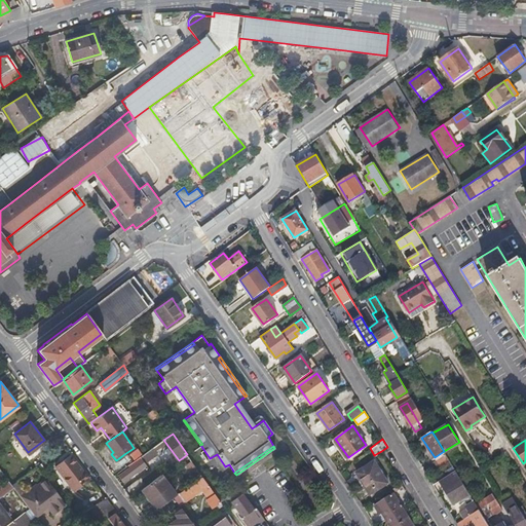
[(152,447),(139,456),(141,459),(119,476),(123,481),(146,464),(144,462),(155,454),(152,451),(154,450),(152,447)]
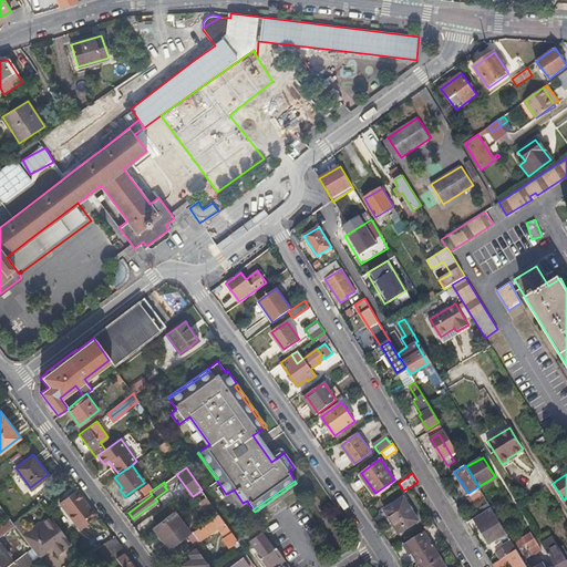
[(213,517),(218,513),(202,490),(196,494),(213,517)]
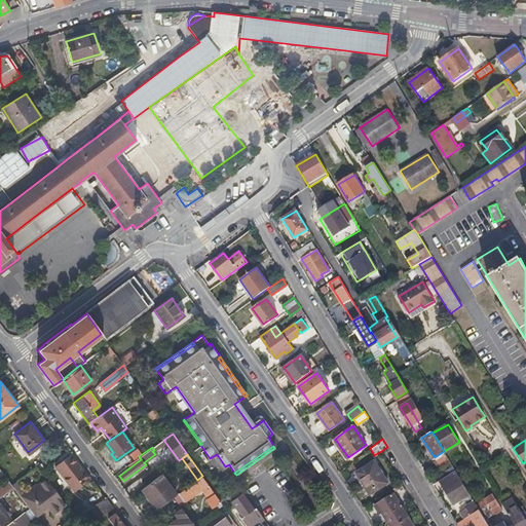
[(79,481),(82,484),(88,480),(70,455),(53,467),(70,488),(79,481)]
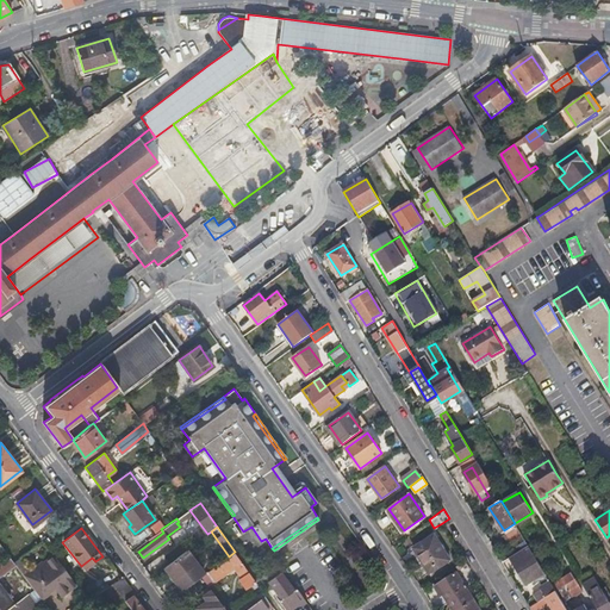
[(435,534),(414,548),(430,574),(450,560),(435,534)]
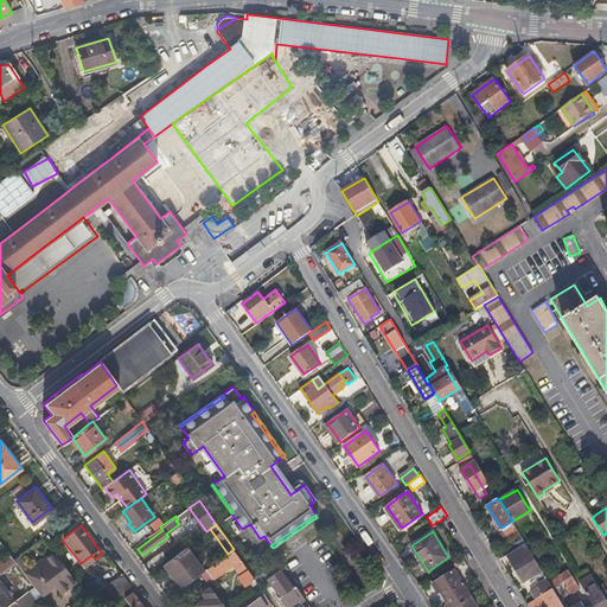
[(525,542),(506,554),(524,581),(530,577),(532,580),(537,577),(540,582),(538,586),(531,590),(536,599),(543,594),(554,588),(549,581),(534,554),(525,542)]
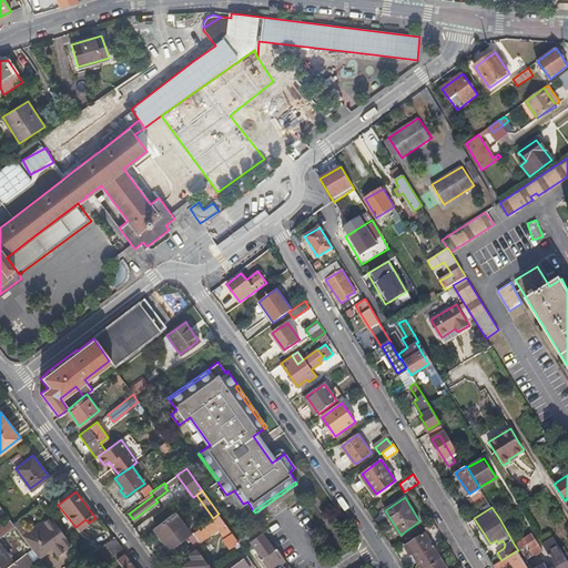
[(153,528),(170,550),(188,537),(190,535),(173,511),(159,524),(153,528)]
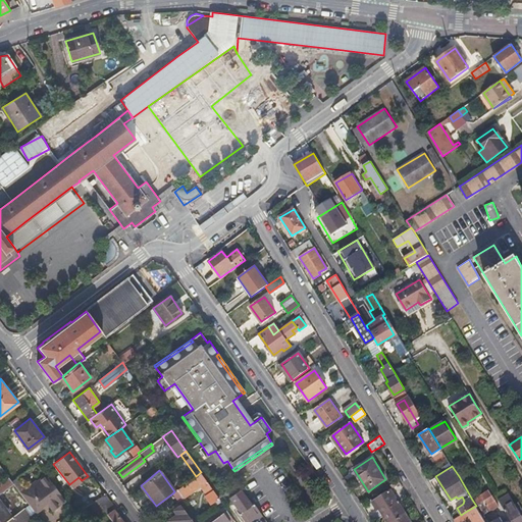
[(10,479),(4,471),(0,474),(0,476),(8,487),(13,483),(12,481),(10,479)]
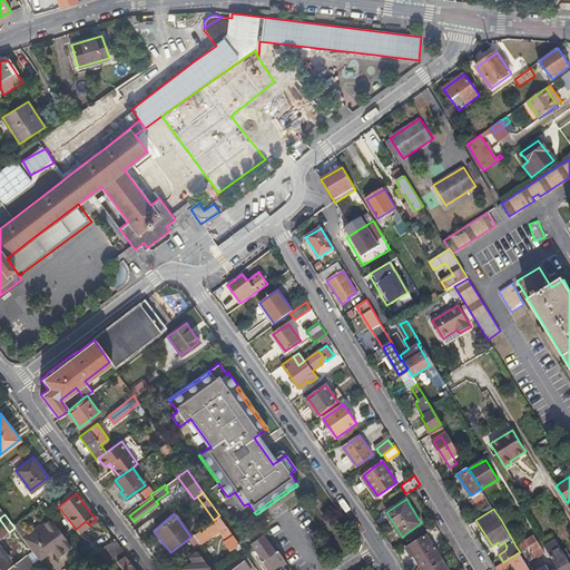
[(229,550),(238,543),(229,531),(219,516),(214,520),(190,537),(188,539),(194,546),(217,528),(225,539),(223,540),(229,550)]
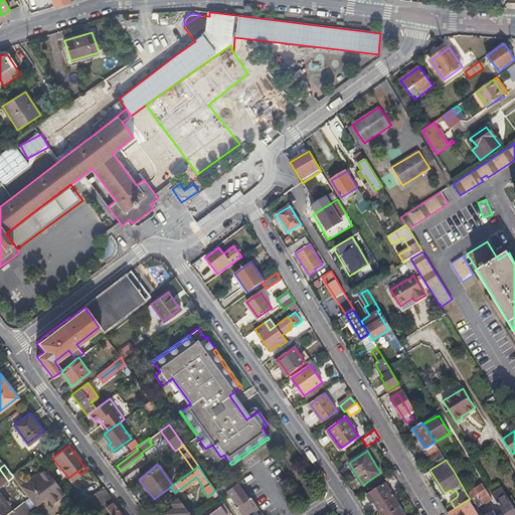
[(50,501),(63,492),(52,477),(44,467),(20,486),(23,490),(26,495),(28,497),(33,503),(45,494),(50,501)]
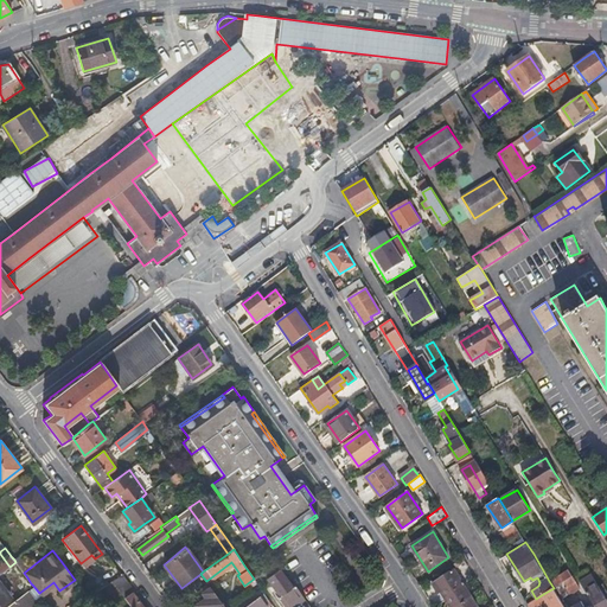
[(250,555),(253,560),(261,554),(259,550),(250,555)]
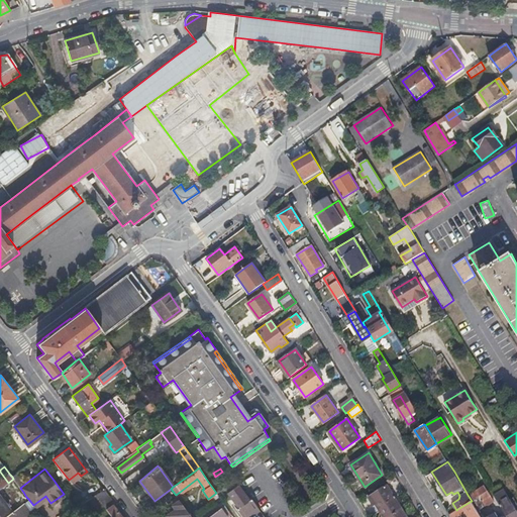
[(129,478),(134,484),(139,481),(144,477),(139,471),(129,478)]
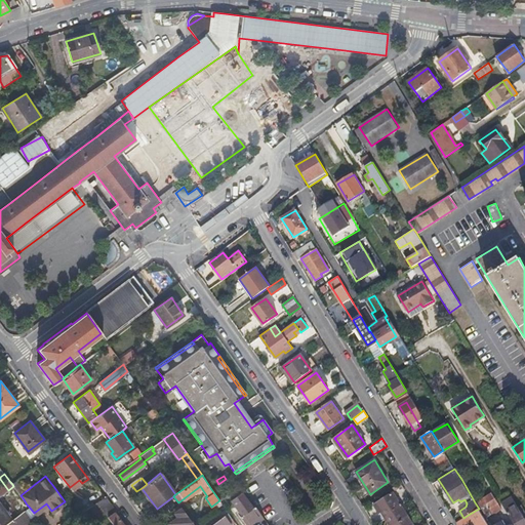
[(73,490),(82,483),(79,480),(70,487),(73,490)]
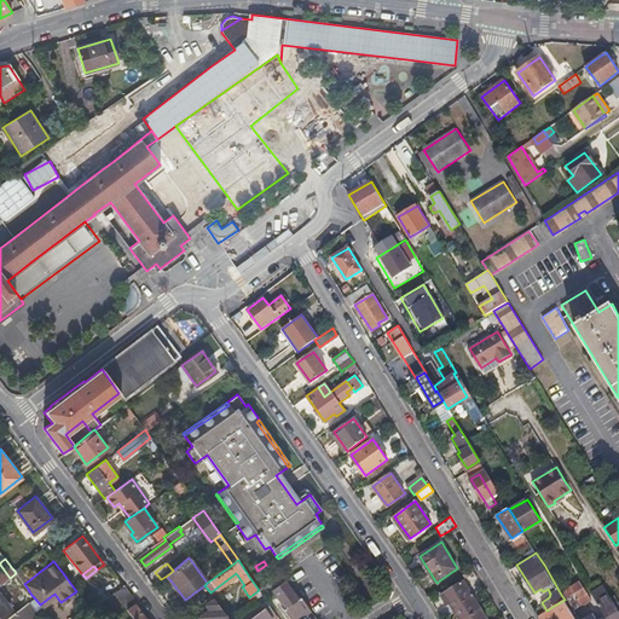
[(249,577),(259,590),(266,585),(256,572),(249,577)]
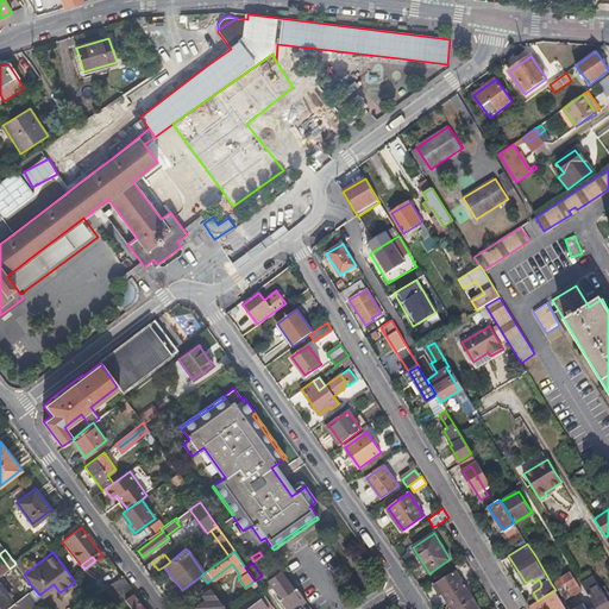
[(18,585),(27,579),(24,575),(20,570),(16,564),(10,569),(7,571),(18,585)]
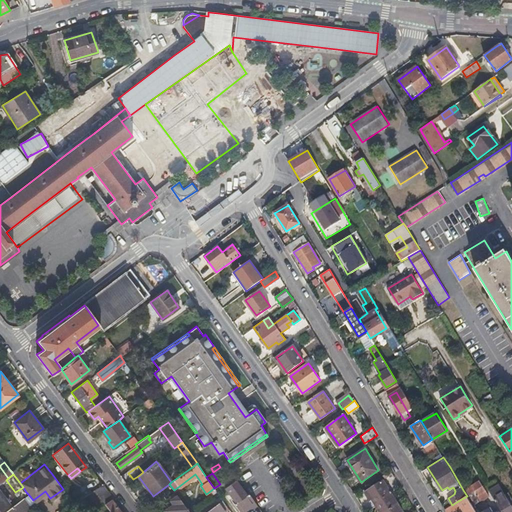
[(236,511),(254,500),(249,493),(246,495),(235,480),(225,487),(235,502),(231,505),(236,511)]
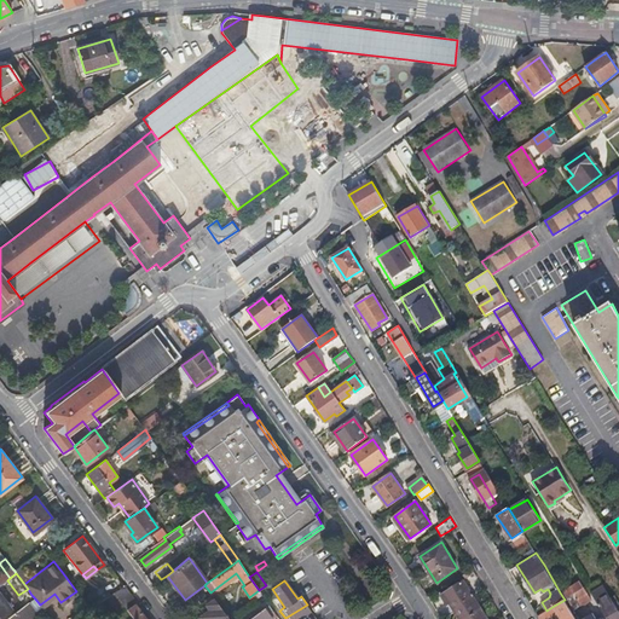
[(565,600),(584,586),(580,580),(560,593),(565,600)]
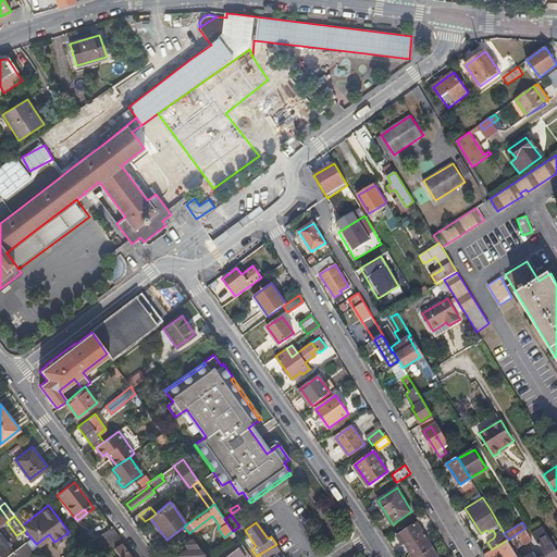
[(437,556),(416,523),(399,534),(413,556),(437,556)]
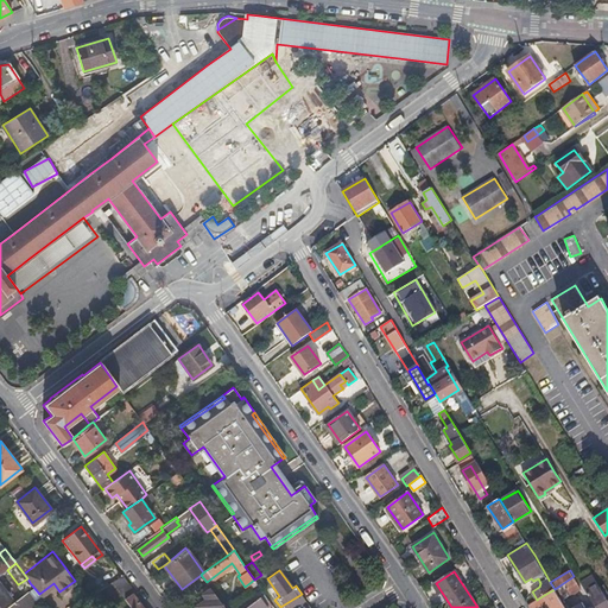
[(130,594),(133,591),(121,575),(111,581),(130,607),(143,607),(138,601),(135,602),(130,594)]
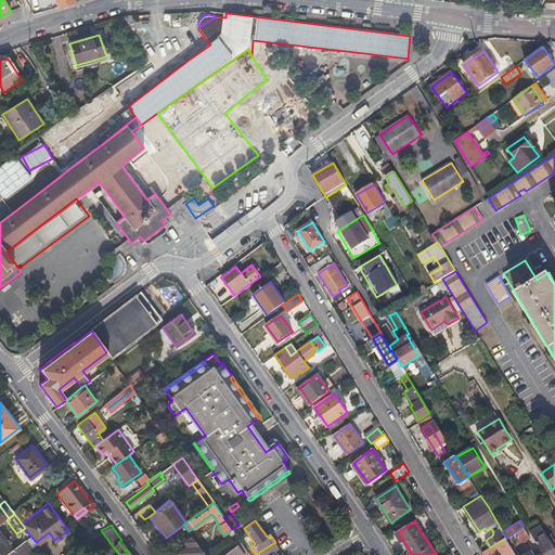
[(530,538),(524,526),(506,538),(513,549),(530,538)]
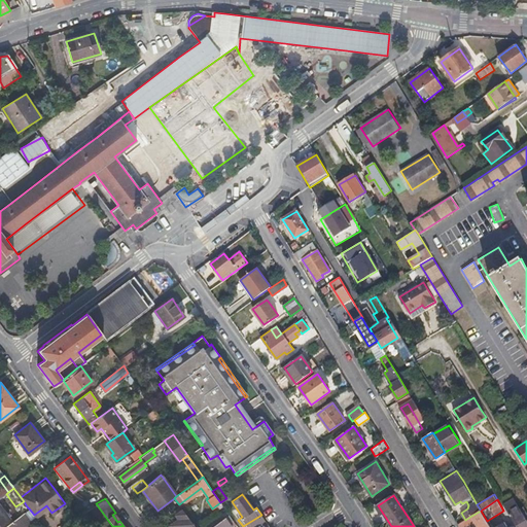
[(526,526),(526,521),(514,499),(503,505),(517,526),(526,526)]
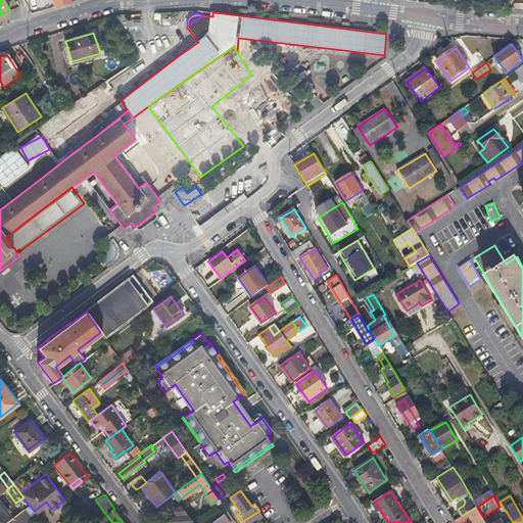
[(0,501),(0,521),(9,514),(0,501)]
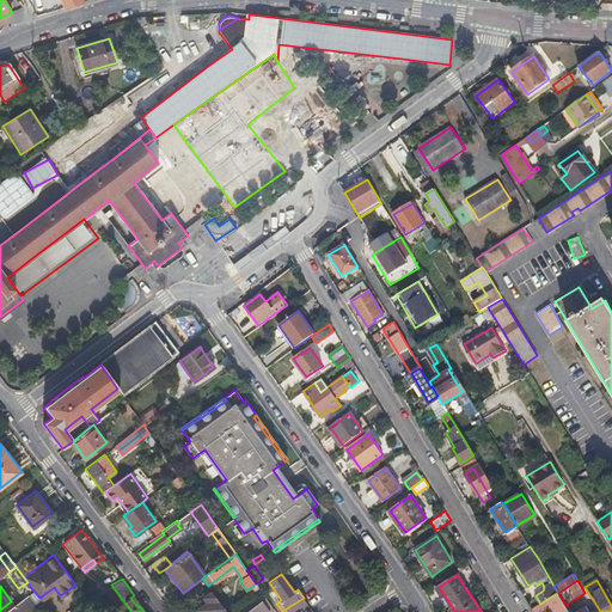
[(197,611),(226,611),(213,593),(204,599),(208,604),(197,611)]
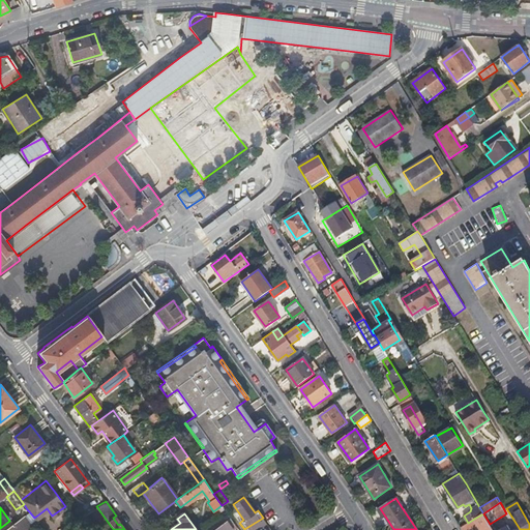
[(474,519),(480,529),(493,529),(490,524),(483,513),(474,519)]
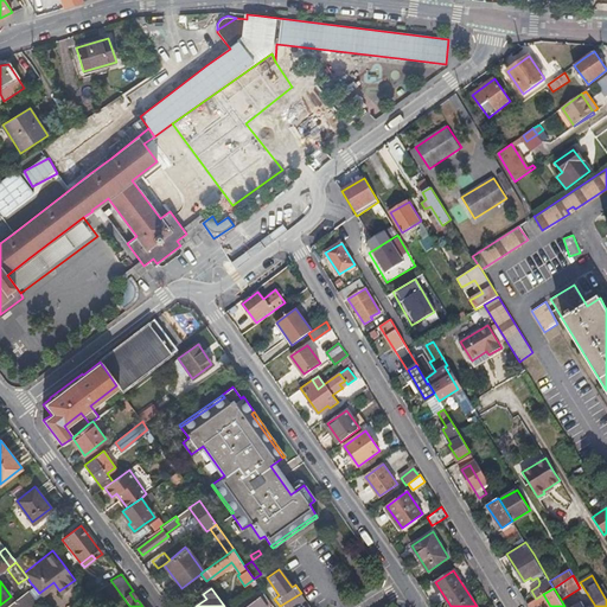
[(27,590),(5,606),(26,606),(36,601),(27,590)]
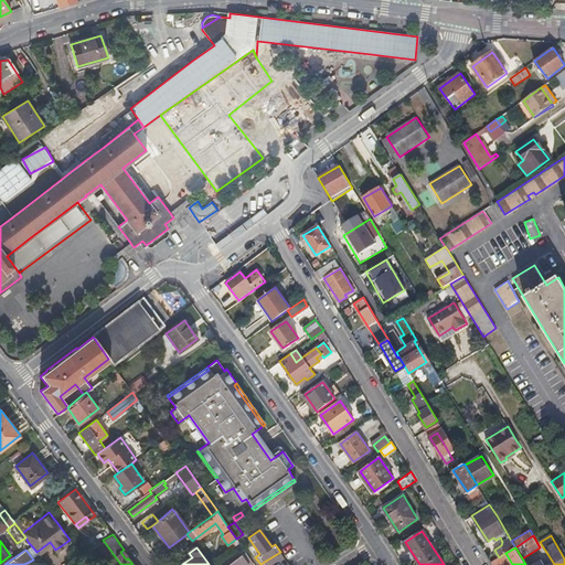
[(248,564),(253,562),(249,557),(246,551),(226,564),(248,564)]
